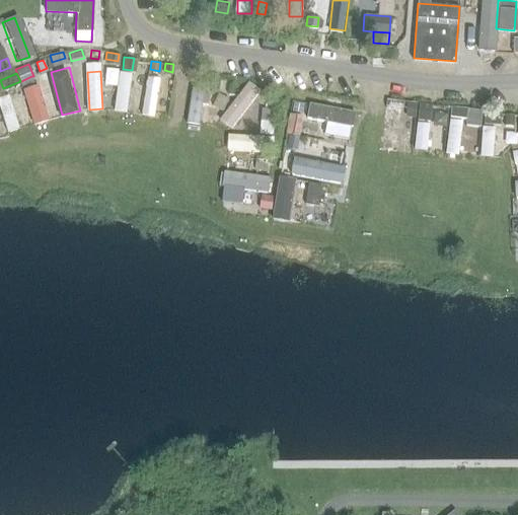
[(157,116),(161,75),(147,74),(143,114),(157,116)]
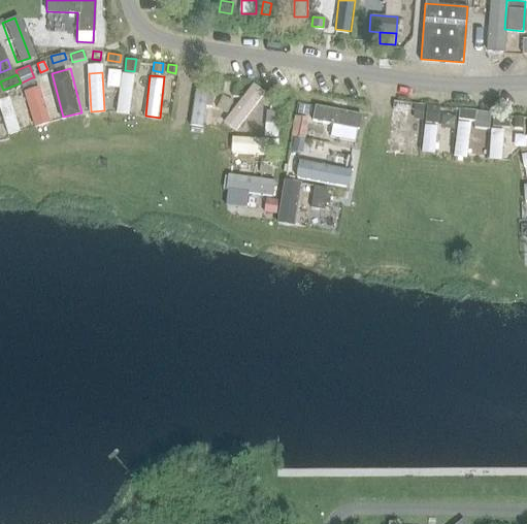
[(211,75),(209,88),(221,90),(224,78),(211,75)]
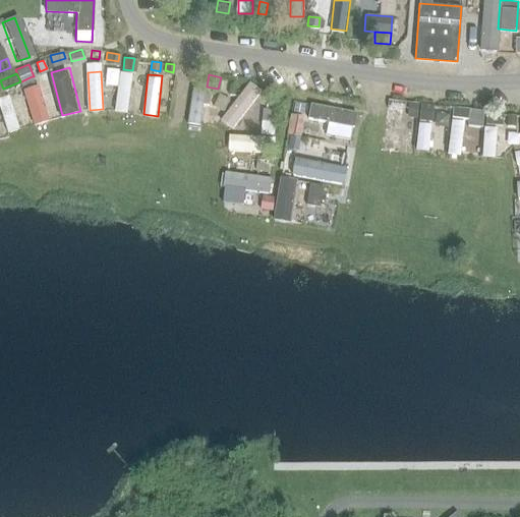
[(40,95),(46,93),(42,80),(23,88),(37,122),(49,117),(40,95)]
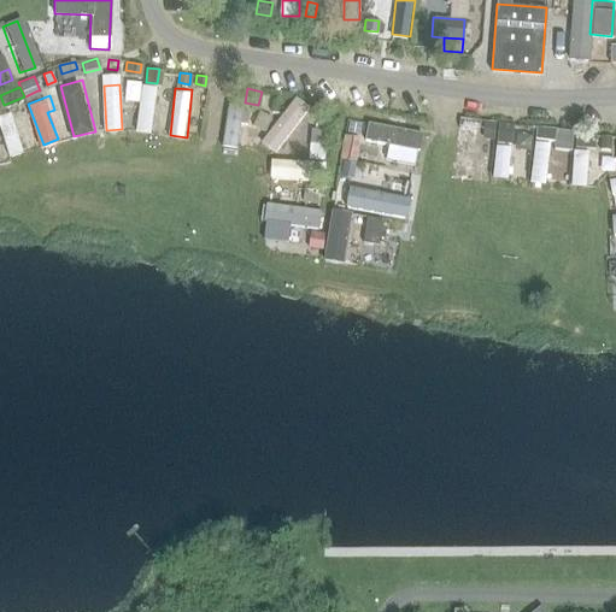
[(245,145),(250,104),(229,101),(224,143),(245,145)]
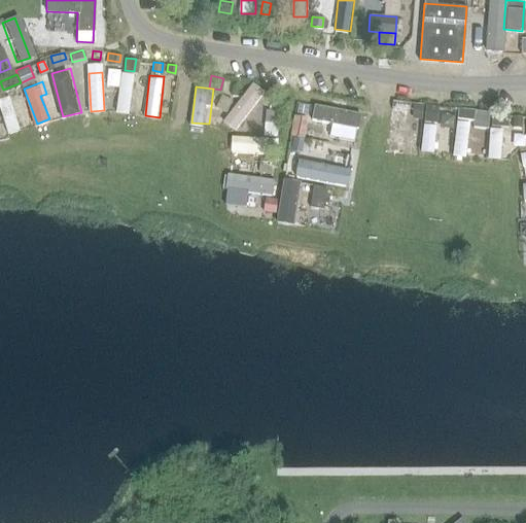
[(20,110),(16,110),(11,94),(0,97),(0,105),(8,131),(25,125),(20,110)]
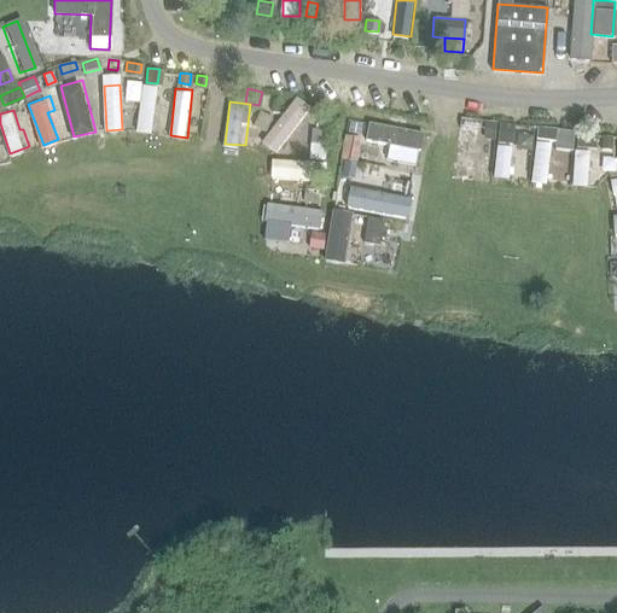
[(454,176),(473,180),(483,118),(464,116),(454,176)]
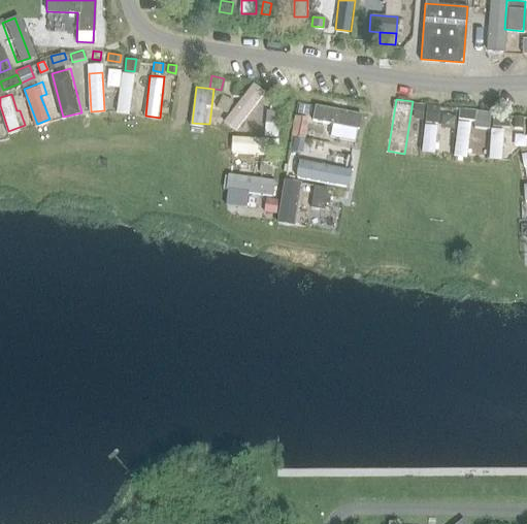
[(416,101),(415,107),(415,115),(422,116),(423,102),(416,101)]
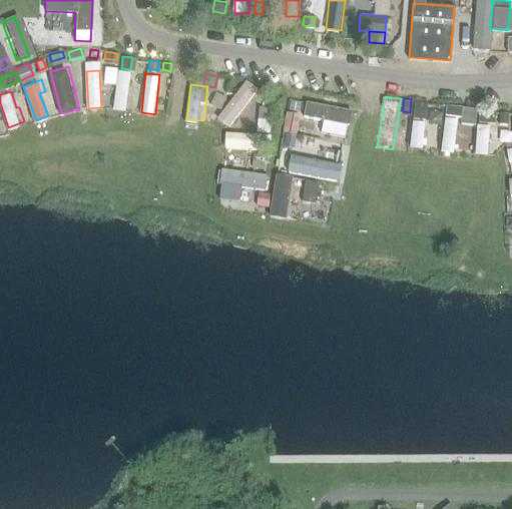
[(319,130),(346,136),(353,110),(309,99),(304,119),(321,123),(319,130)]
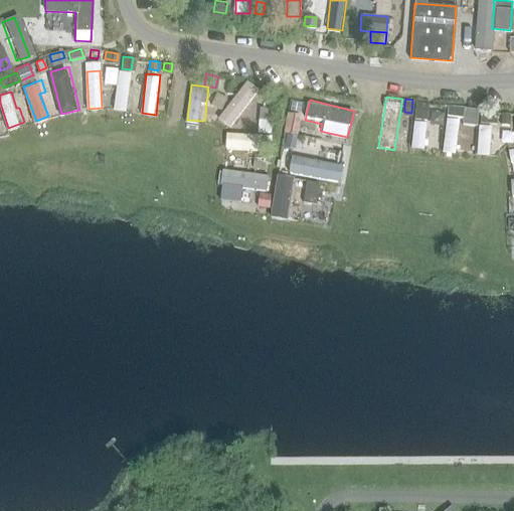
[(292,101),(291,108),(299,110),(301,103),(292,101)]
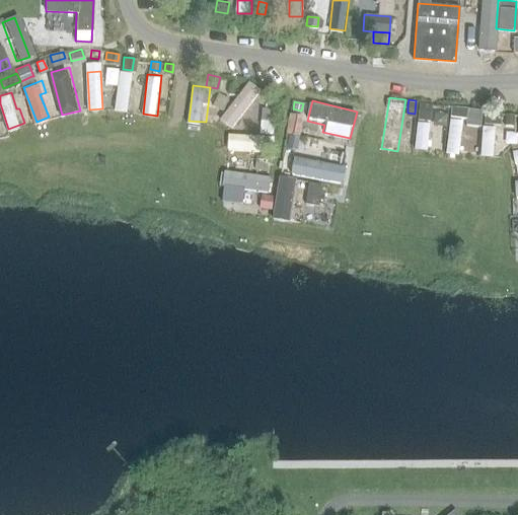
[(417,118),(429,119),(431,102),(419,101),(417,118)]
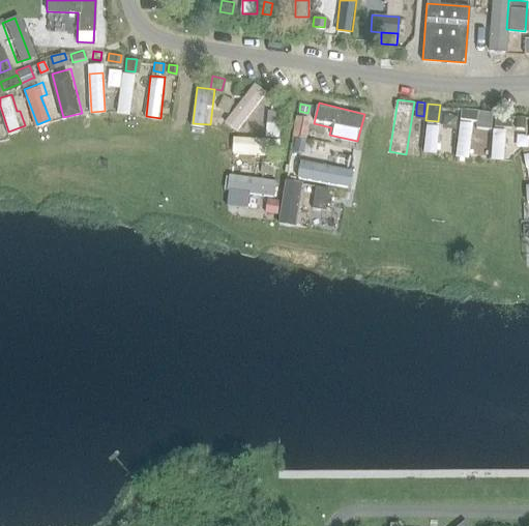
[(461,108),(459,118),(476,119),(477,109),(461,108)]
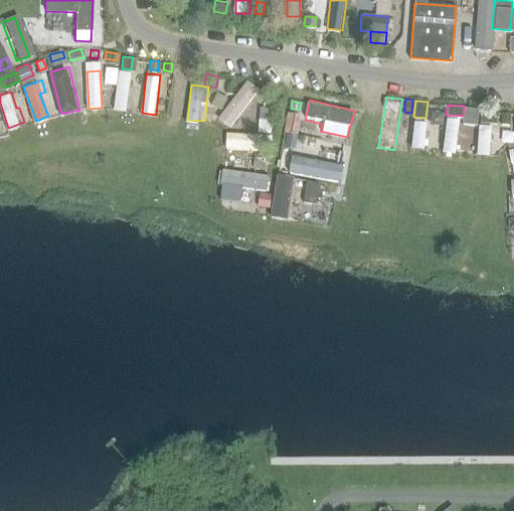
[(480,110),(479,122),(495,123),(496,111),(480,110)]
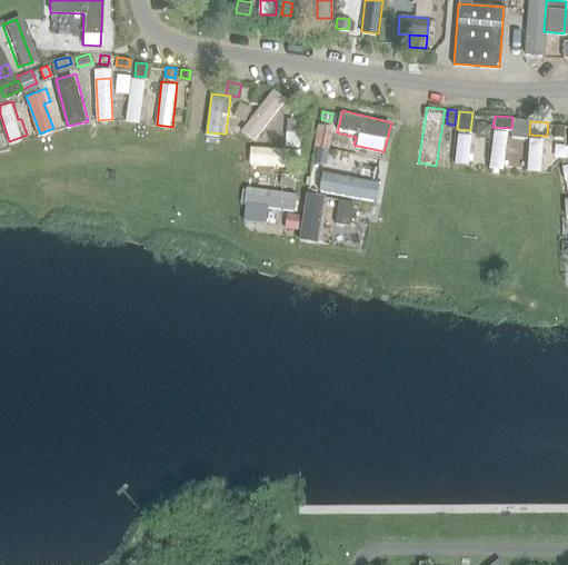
[(330,126),(318,124),(315,145),(327,147),(330,126)]
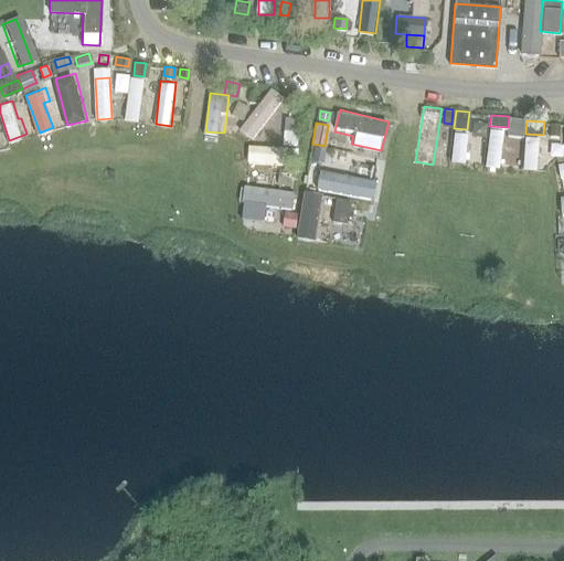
[(550,124),(549,135),(557,135),(559,124),(550,124)]
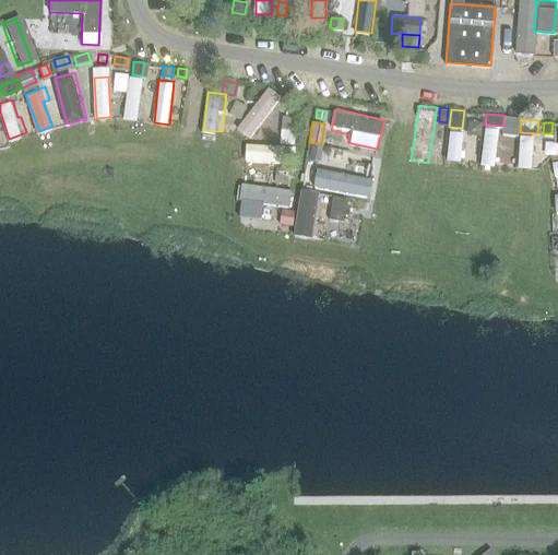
[(485,127),(482,164),(497,165),(499,128),(485,127)]
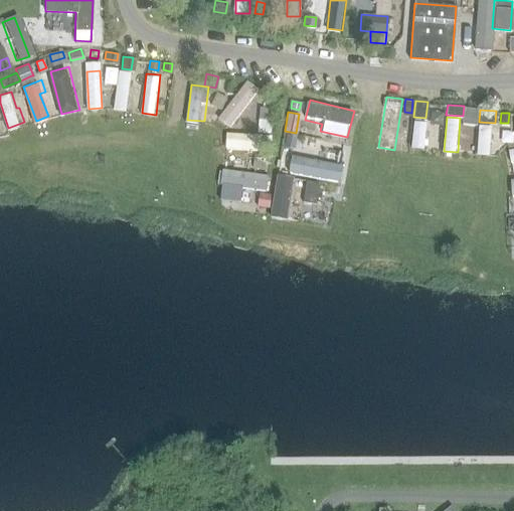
[(258,118),(257,131),(269,132),(270,119),(258,118)]
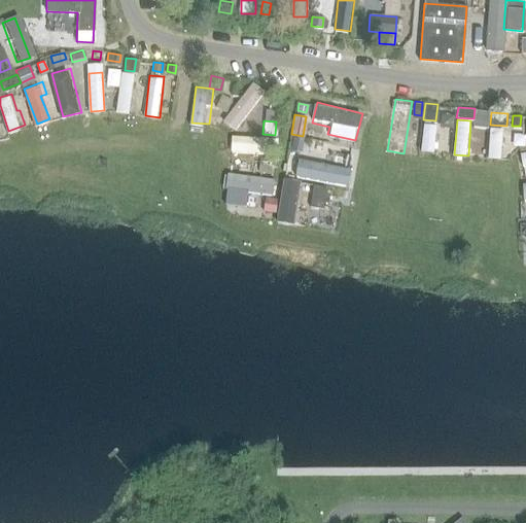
[(421,148),(435,150),(439,124),(425,121),(421,148)]
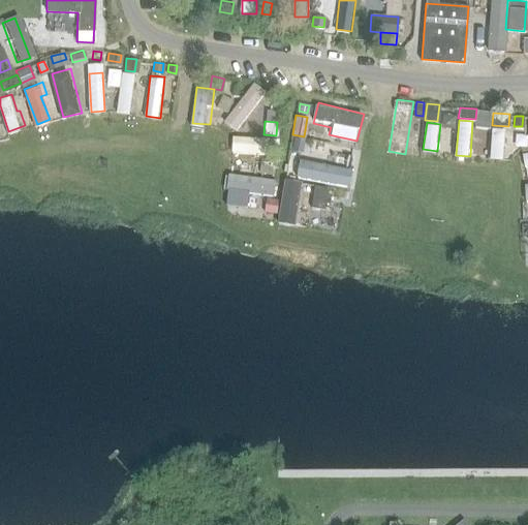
[(491,158),(505,158),(505,127),(492,127),(491,158)]
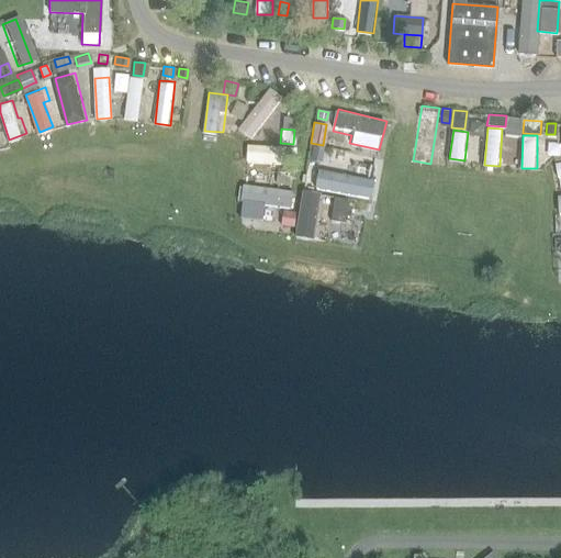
[(246,144),(246,159),(285,160),(285,144),(246,144)]
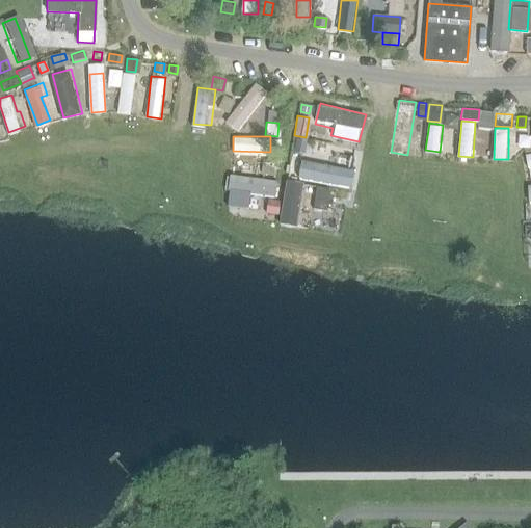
[(293,151),(301,152),(303,140),(295,138),(293,151)]
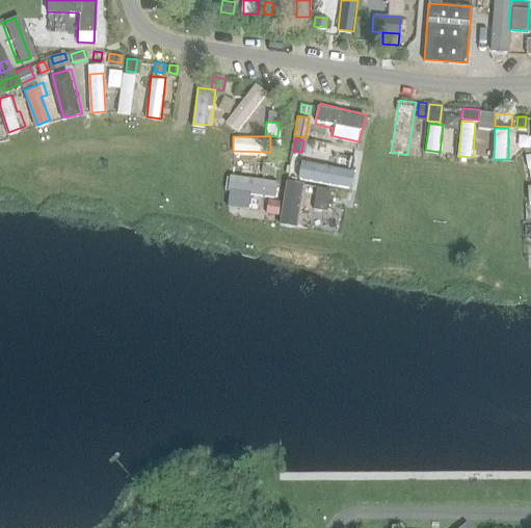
[(347,160),(347,146),(309,143),(308,158),(347,160)]
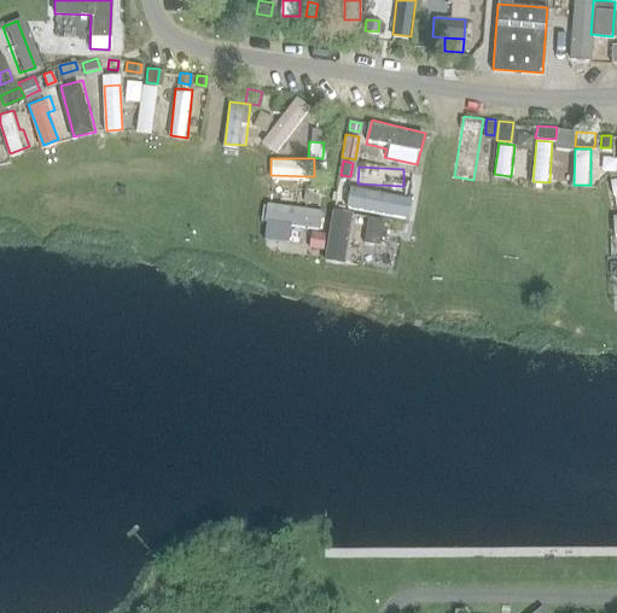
[(318,188),(306,187),(304,199),(316,200),(318,188)]
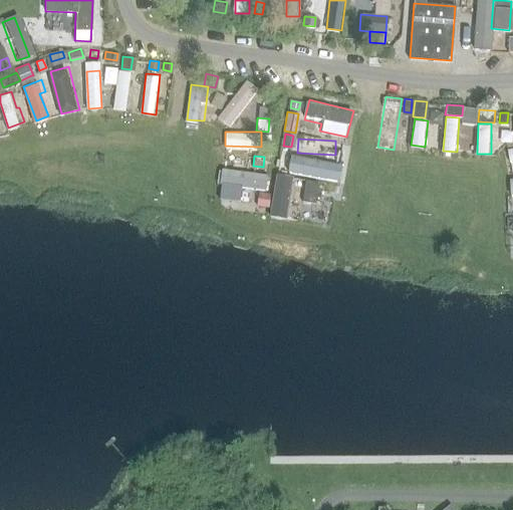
[(318,182),(305,180),(302,200),(314,202),(318,182)]
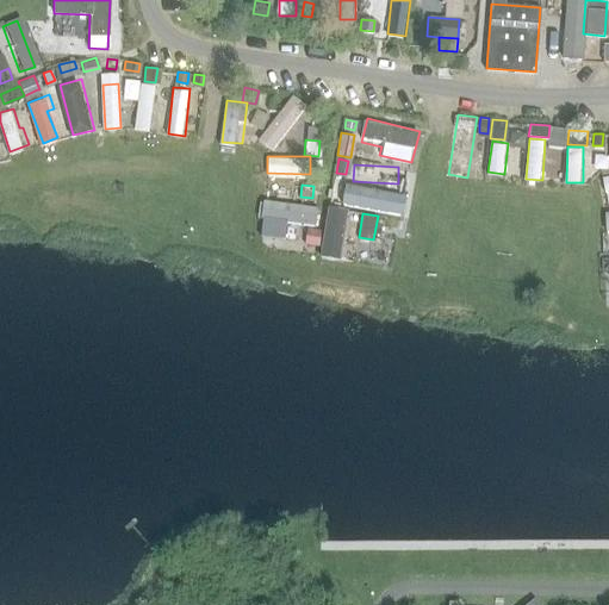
[(319,231),(311,229),(309,243),(318,244),(319,231)]
